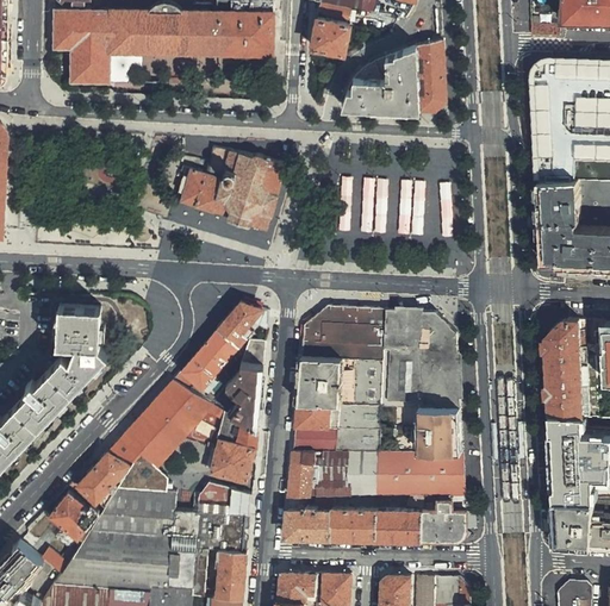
[(0,0),(0,80),(10,73),(10,0),(0,0)]
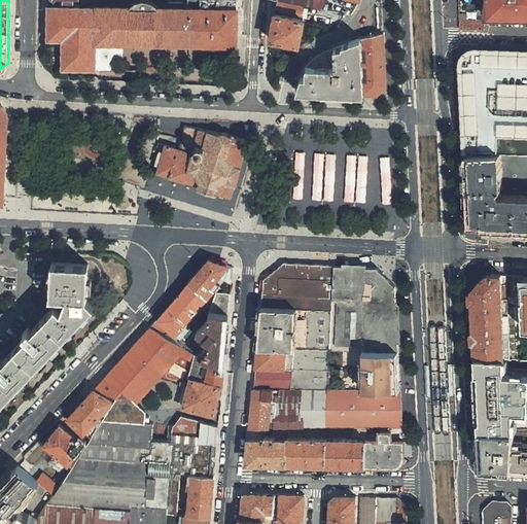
[(63,2),(63,9),(47,8),(46,43),(62,43),(62,72),(95,73),(96,45),(124,46),(236,48),(237,0),(48,0),(48,1),(54,5),(57,2),(63,2)]
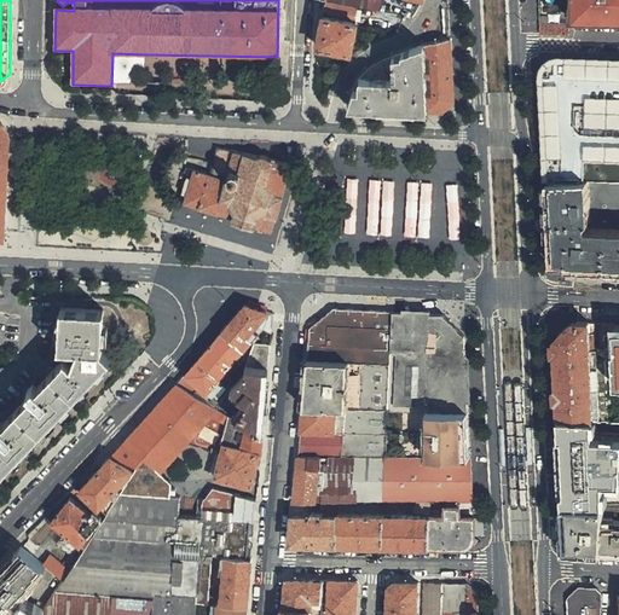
[(318,0),(318,4),(318,12),(356,18),(357,10),(366,12),(368,0),(318,0)]
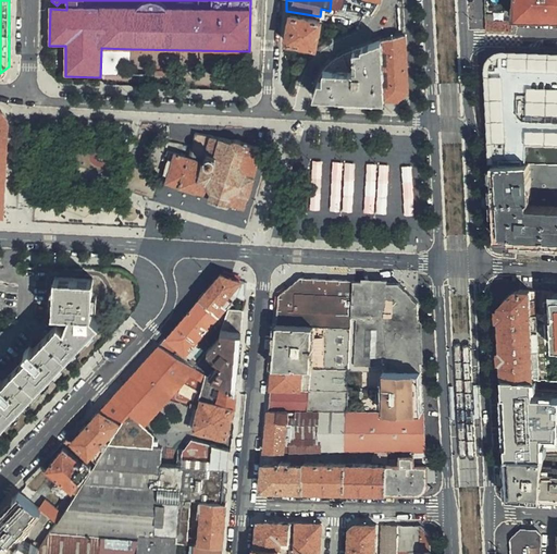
[(556,0),(514,0),(511,22),(537,23),(545,23),(556,22),(556,0)]
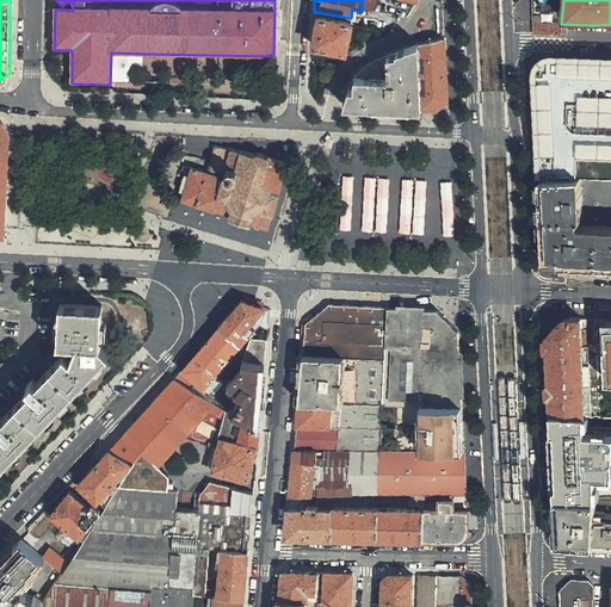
[(314,12),(307,45),(345,54),(351,26),(351,18),(314,12)]
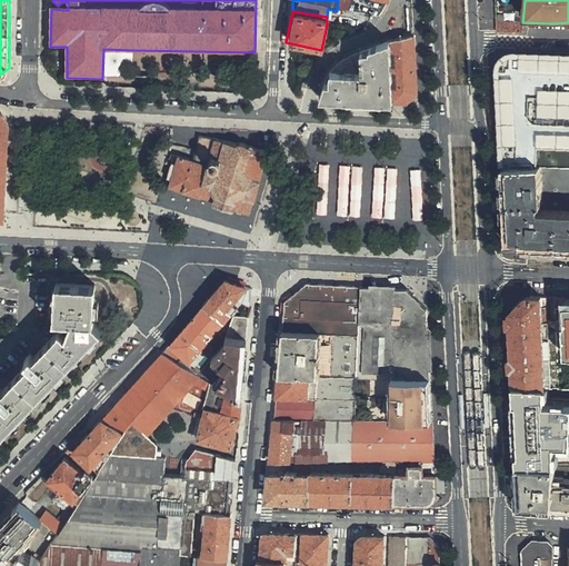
[(497,35),(521,36),(522,22),(496,22),(497,29),(497,35)]
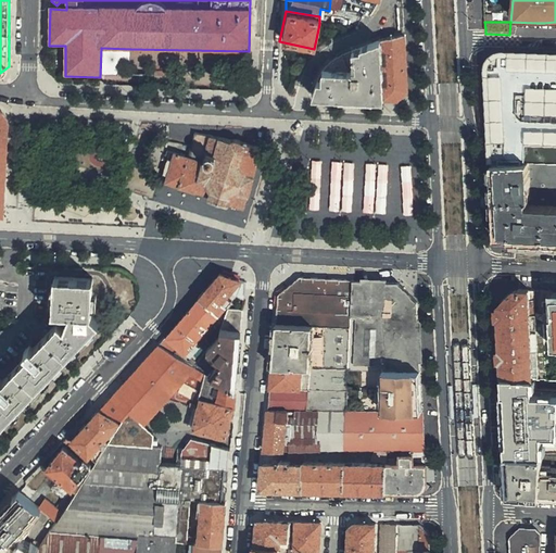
[(380,45),(382,102),(396,103),(406,92),(404,37),(380,45)]
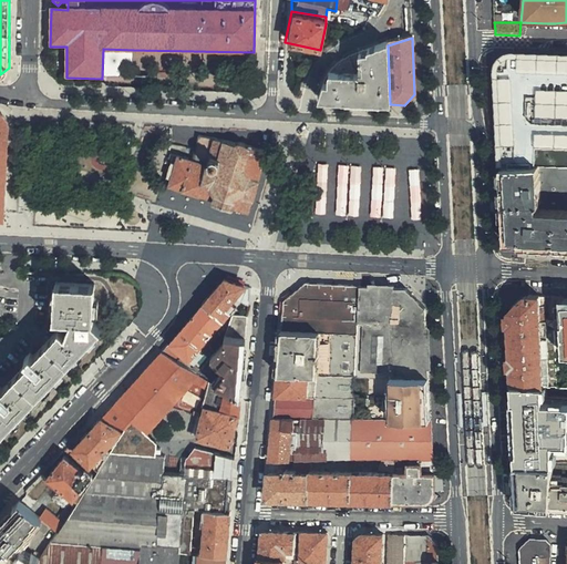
[(325,101),(390,104),(388,45),(385,39),(354,51),(353,57),(334,67),(327,68),(318,101),(325,101)]
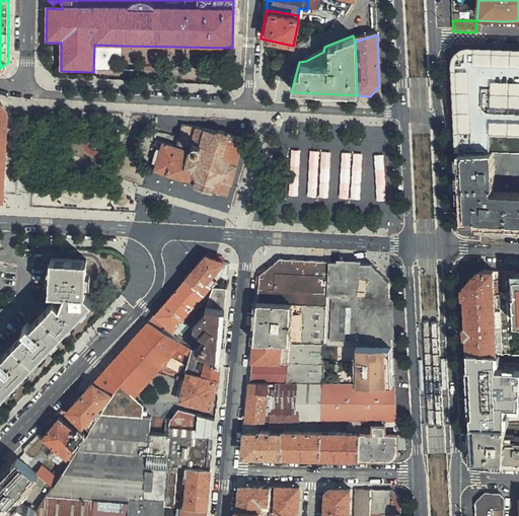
[(122,46),(94,45),(93,72),(121,73),(122,46)]
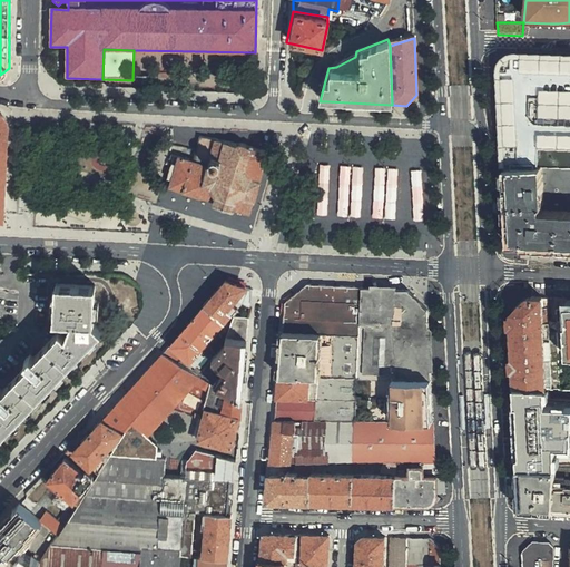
[(499,69),(503,169),(569,170),(569,57),(514,56),(509,57),(504,60),(501,65),(499,69)]
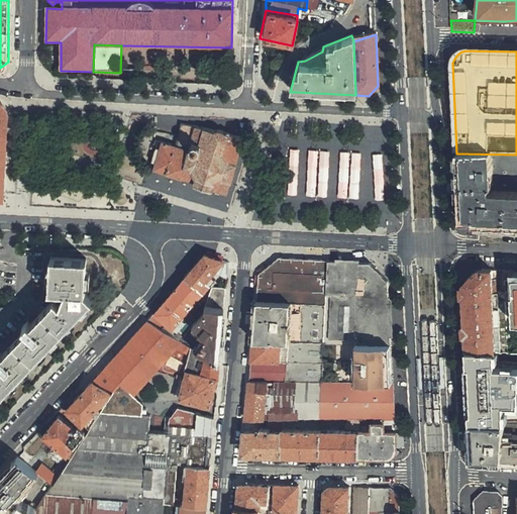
[(158,161),(154,172),(195,185),(194,187),(202,190),(211,193),(212,191),(219,193),(226,196),(243,140),(226,135),(224,133),(220,132),(215,133),(182,126),(178,138),(175,148),(154,142),(150,159),(158,161)]
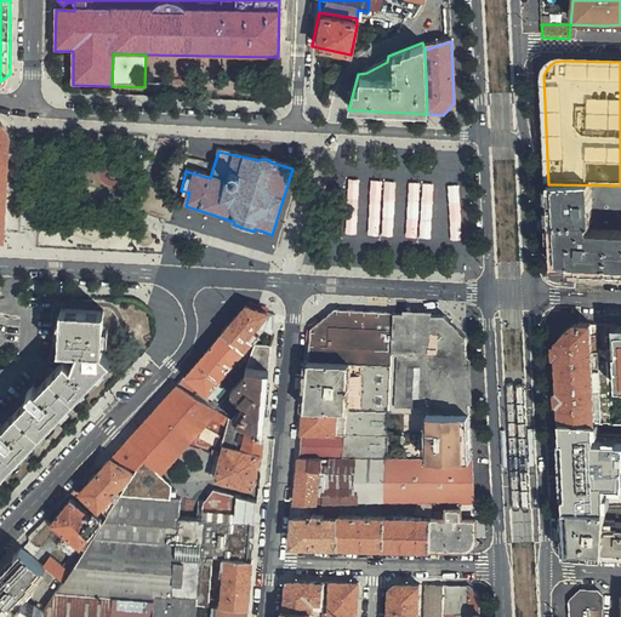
[(359,182),(347,182),(345,236),(357,238),(359,182)]
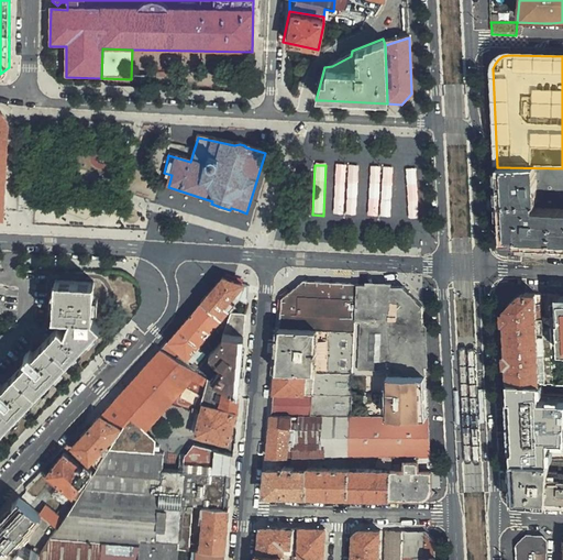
[(345,166),(334,166),(333,217),(343,217),(345,166)]
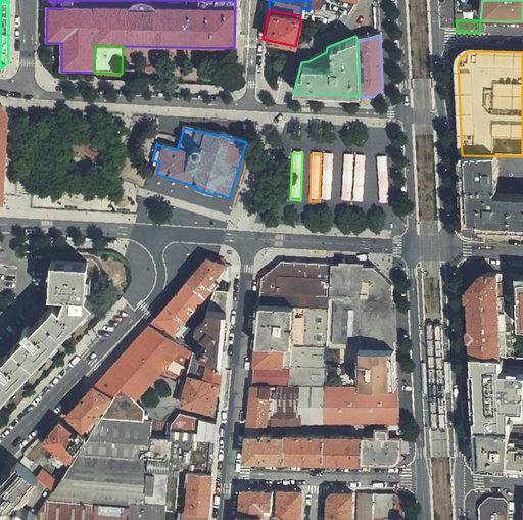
[(333,155),(324,155),(322,201),(332,202),(333,155)]
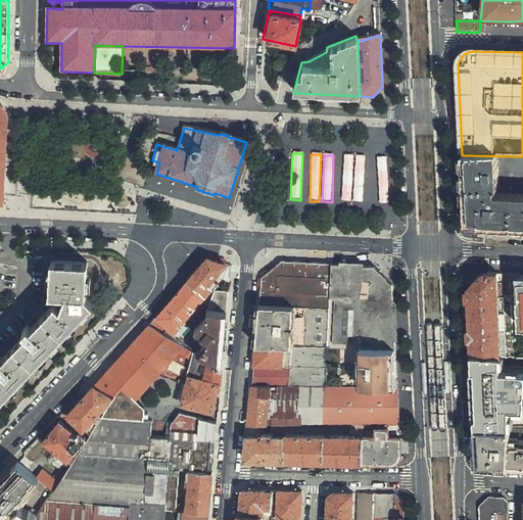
[(493,230),(493,235),(522,236),(522,156),(462,155),(465,219),(475,229),(487,229),(493,230)]
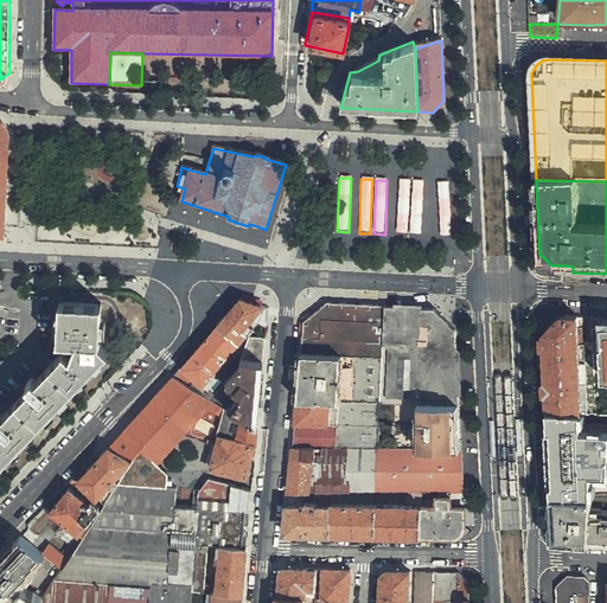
[(410,181),(398,181),(397,235),(408,236),(410,181)]
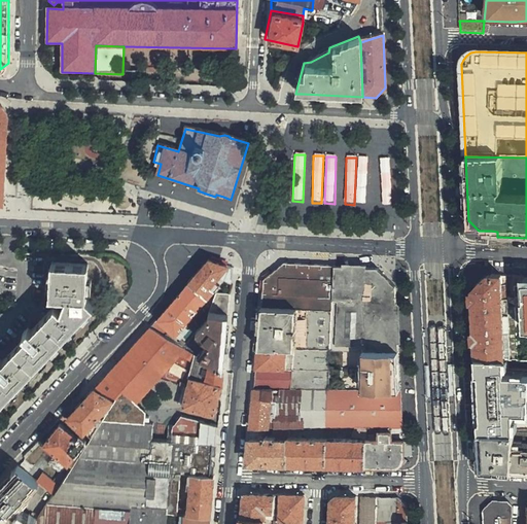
[(369,159),(358,158),(357,205),(366,205),(369,159)]
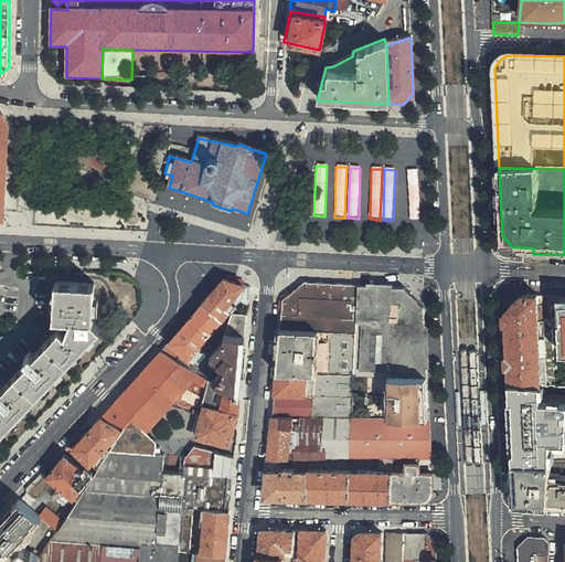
[(418,170),(407,170),(409,221),(419,221),(418,170)]
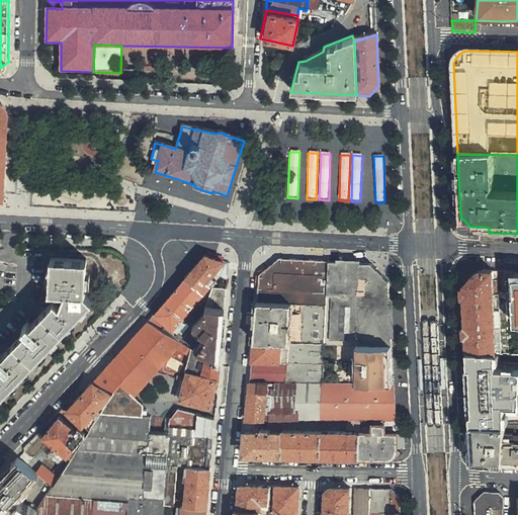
[(0,397),(97,295),(91,290),(92,256),(57,254),(55,287),(59,287),(63,288),(63,297),(61,296),(37,321),(33,318),(28,324),(31,327),(8,350),(5,348),(0,352),(0,353),(3,356),(0,359),(0,397)]
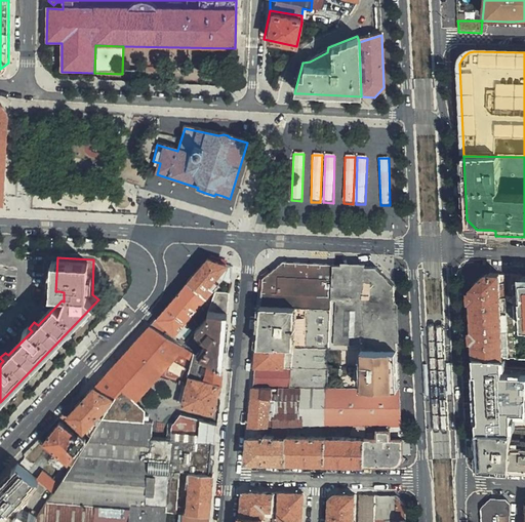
[(208,259),(188,284),(205,298),(208,294),(210,296),(219,286),(213,282),(217,277),(230,286),(232,271),(219,266),(208,259)]
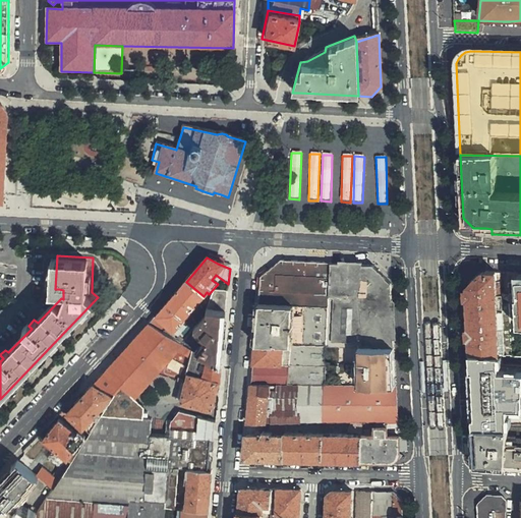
[(262,282),(259,305),(329,309),(331,265),(315,264),(282,262),(262,280),(262,282)]
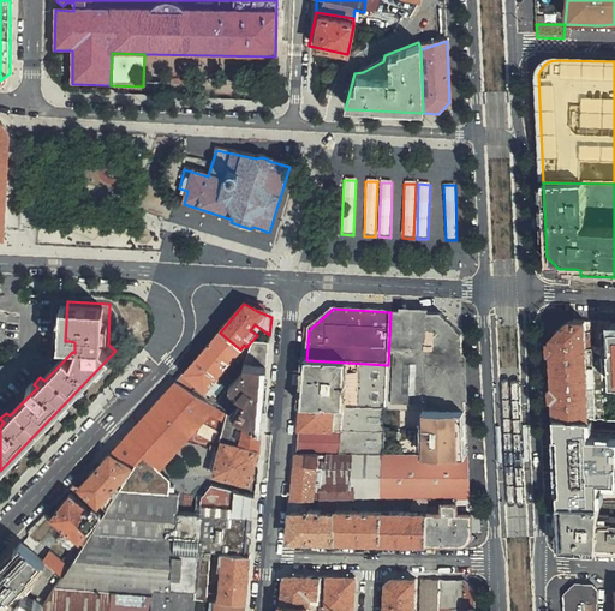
[(390,312),(388,365),(386,411),(422,412),(465,413),(463,355),(461,337),(440,315),(413,313),(390,312)]
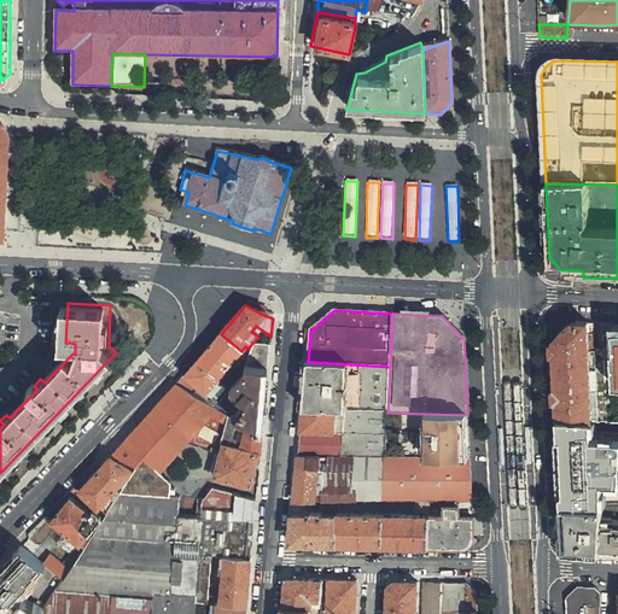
[(557,393),(558,420),(601,422),(600,391),(601,362),(595,361),(595,352),(594,351),(593,335),(588,337),(588,326),(575,325),(555,345),(555,364),(557,393)]
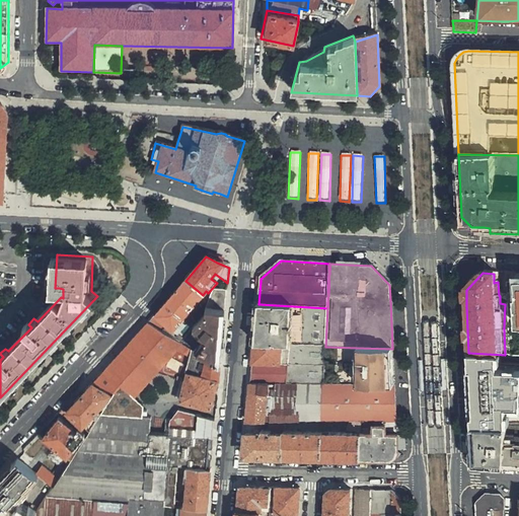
[(518,275),(507,275),(509,328),(518,328),(518,275)]
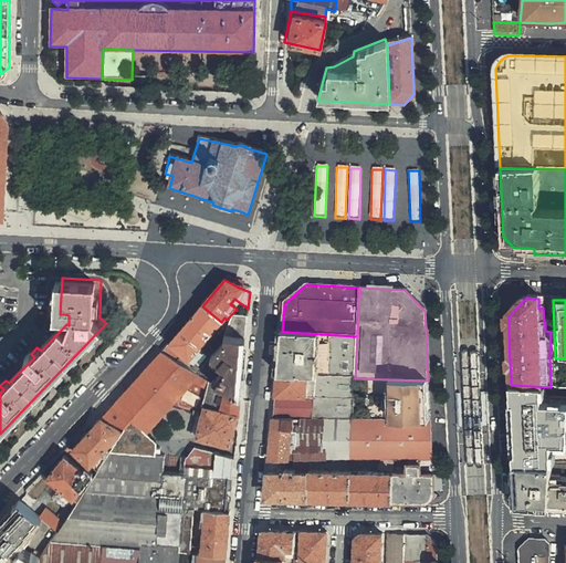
[(166,350),(163,354),(197,375),(215,353),(203,344),(221,322),(202,306),(176,336),(166,350)]
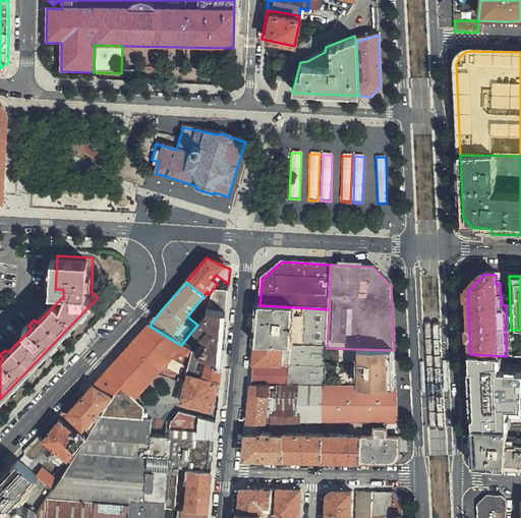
[(207,308),(226,311),(228,292),(215,292),(207,308)]
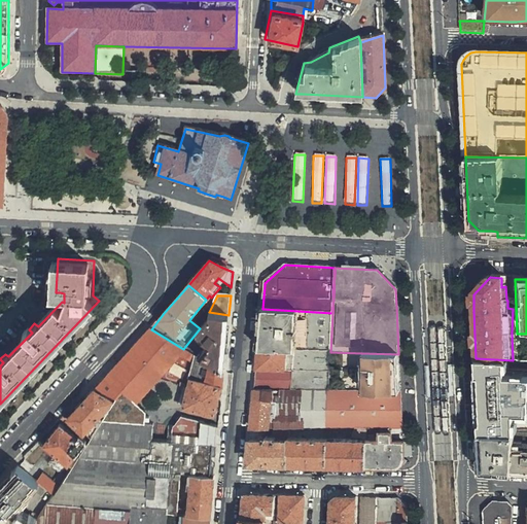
[(332,313),(262,309),(261,313),(259,340),(258,350),(330,352),(332,313)]
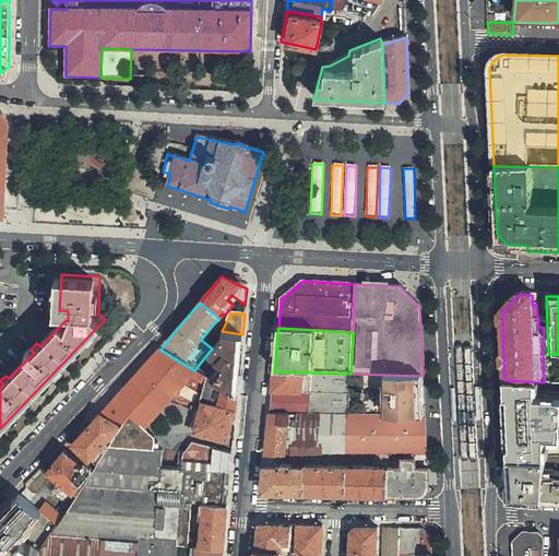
[(212,349),(194,370),(237,395),(238,378),(242,334),(222,331),(221,340),(212,349)]
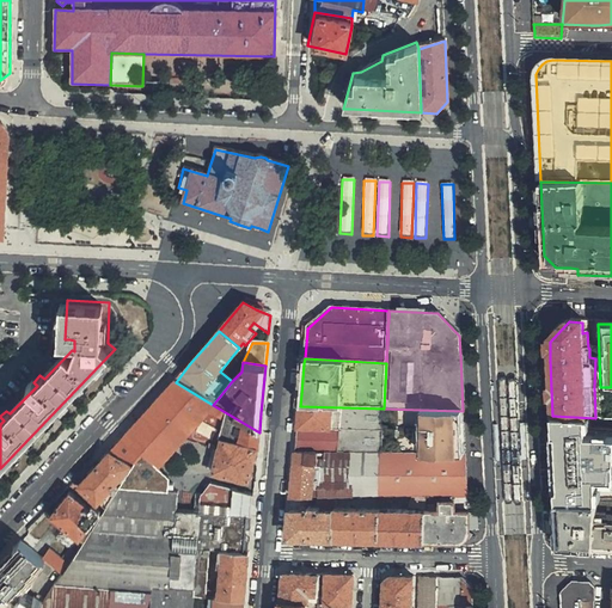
[(110,449),(135,464),(117,490),(169,493),(170,476),(157,470),(191,433),(189,429),(208,415),(224,423),(219,443),(221,444),(212,476),(254,485),(257,453),(259,433),(213,405),(176,382),(172,380),(160,393),(120,440),(110,449)]
